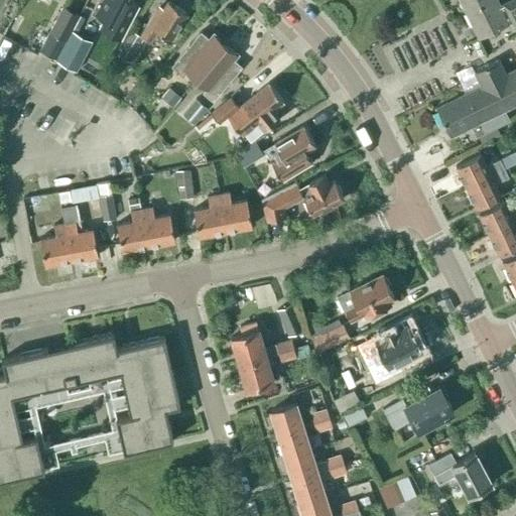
[(98,0),(92,12),(104,18),(99,28),(120,39),(138,5),(129,1),(129,0),(98,0)]
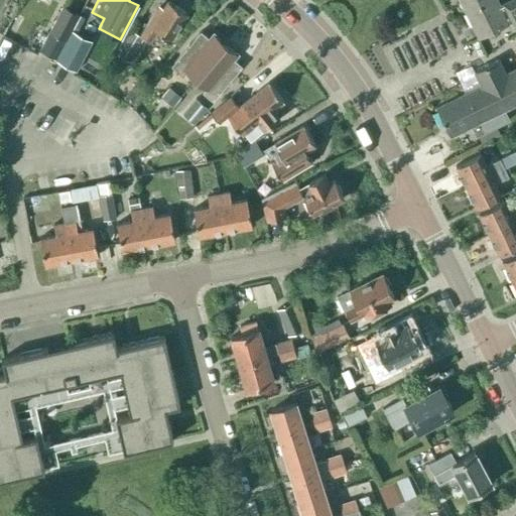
[(459,0),(466,12),(491,0),(459,0)]
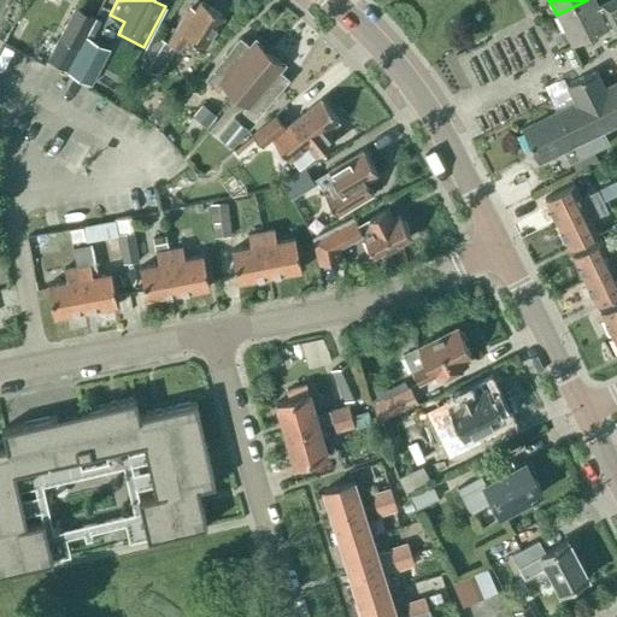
[(612,25),(616,36),(616,0),(610,0),(597,6),(593,0),(587,0),(557,15),(573,46),(607,29),(607,28),(612,25)]
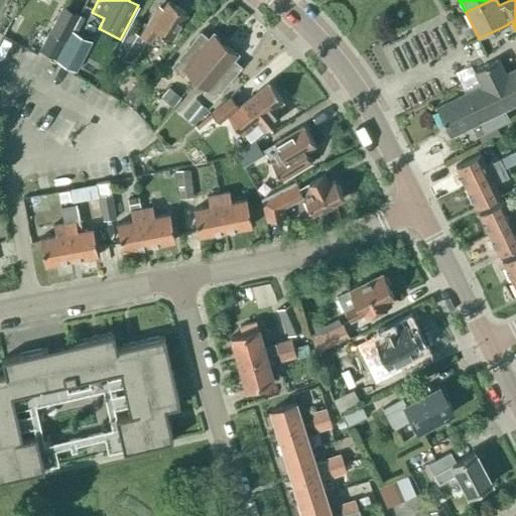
[(157,30),(170,38),(186,13),(168,1),(161,12),(156,9),(140,35),(150,41),(157,30)]
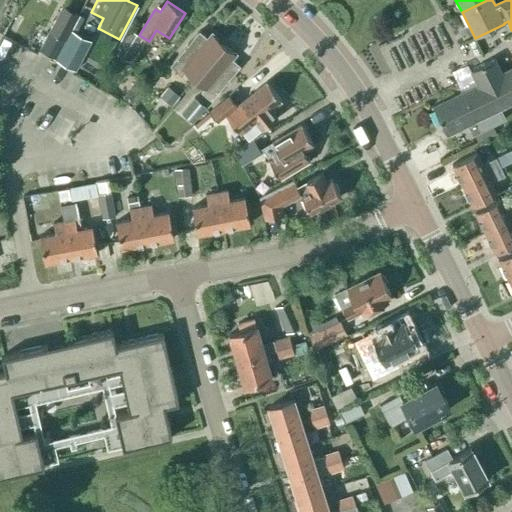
[(49,32),(39,50),(57,60),(72,31),(81,16),(63,6),(49,32)]
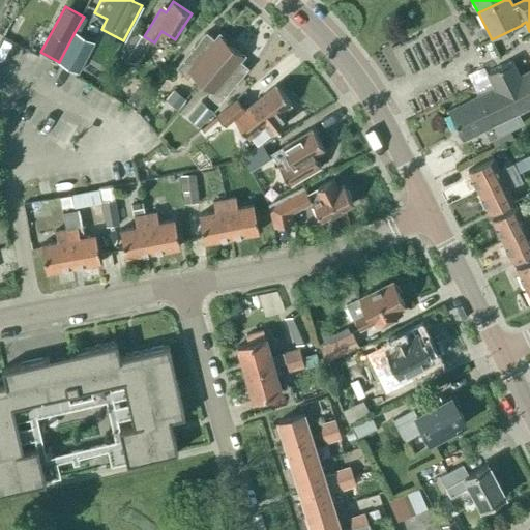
[(133,30),(118,56),(131,63),(147,38),(133,30)]
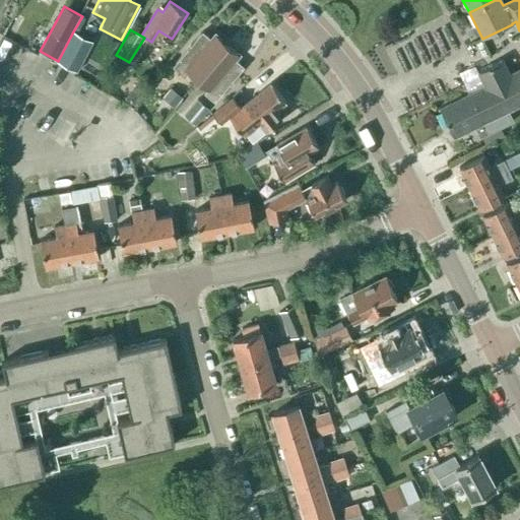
[(92,42),(73,31),(58,61),(57,61),(76,72),(92,42)]
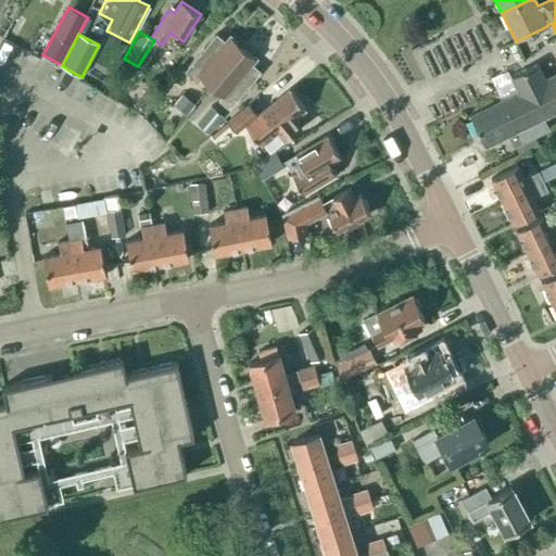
[(196,80),(200,76),(211,86),(242,48),(229,37),(225,41),(216,34),(185,71),(196,80)]
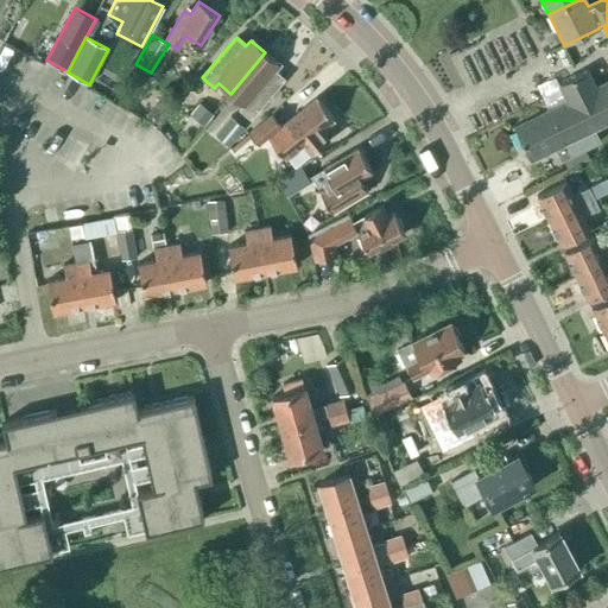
[(276,69),(279,64),(265,52),(230,94),(242,105),(239,109),(251,119),(285,78),(276,69)]
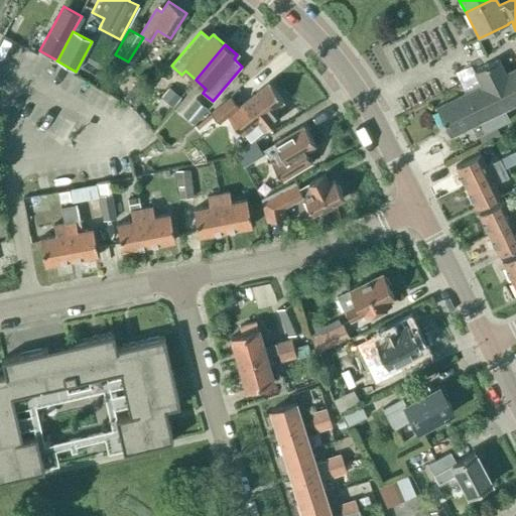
[(515,68),(505,74),(498,59),(474,72),(478,79),(464,89),(466,93),(435,108),(449,136),(471,126),(476,136),(509,120),(504,110),(515,103),(515,68)]
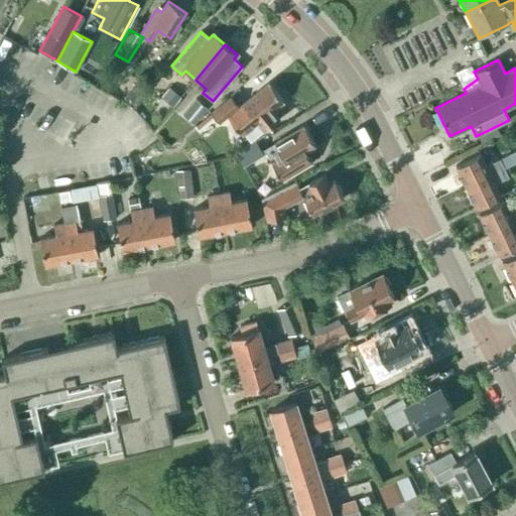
[(231,97),(212,113),(220,123),(228,116),(243,135),(258,123),(264,131),(279,119),(272,110),(284,101),(269,82),(242,104),(243,104),(240,106),(231,97)]
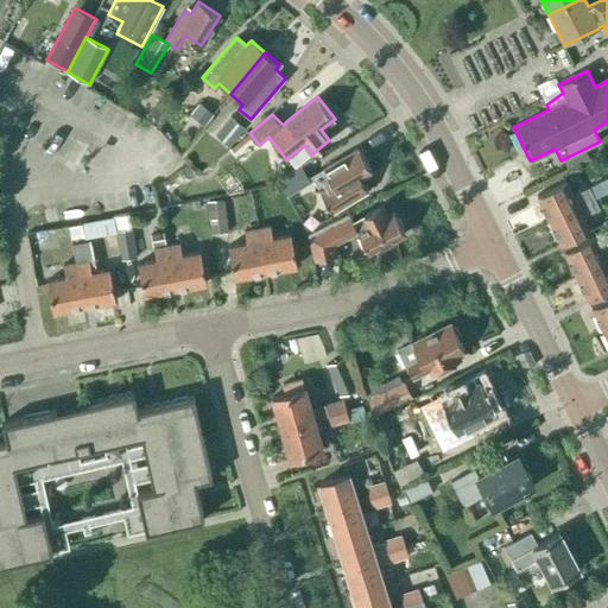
[(188,114),(202,125),(211,113),(197,102),(188,114)]
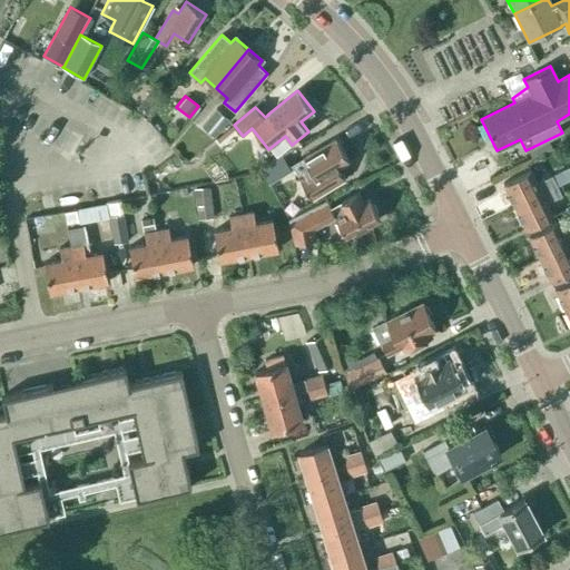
[(200,126),(214,137),(228,120),(215,108),(200,126)]
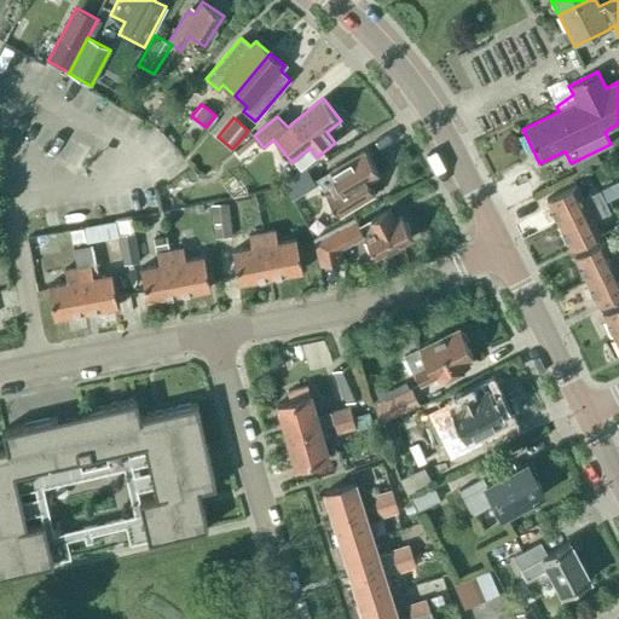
[(329,172),(316,179),(323,191),(323,192),(337,217),(375,195),(368,183),(379,175),(364,150),(329,171),(329,172)]
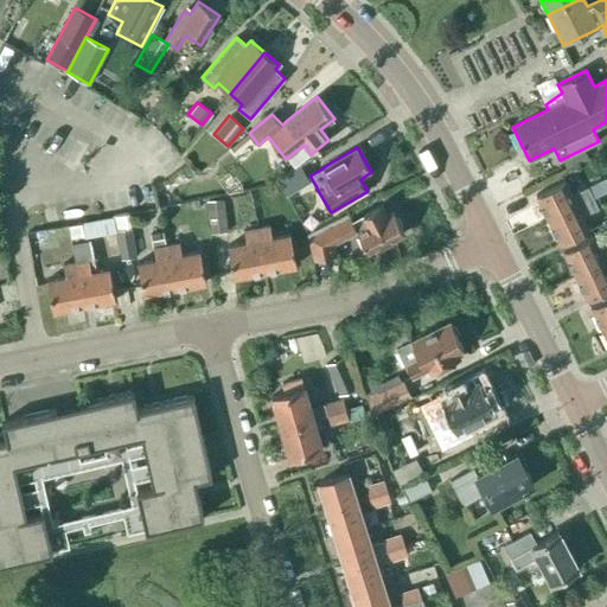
[(276,178),(287,195),(310,181),(299,165),(276,178)]
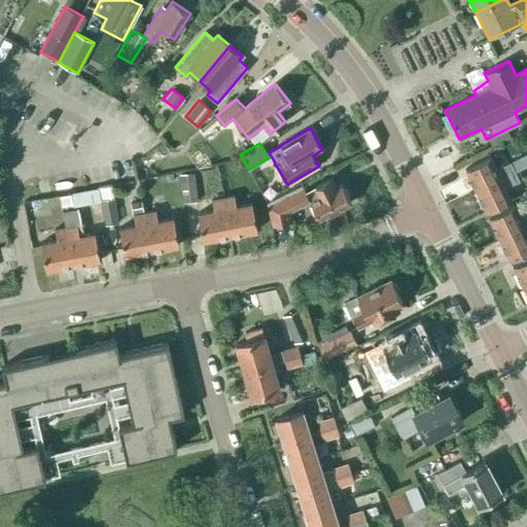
[(490,156),(465,169),(476,190),(515,172),(510,162),(496,168),(490,156)]
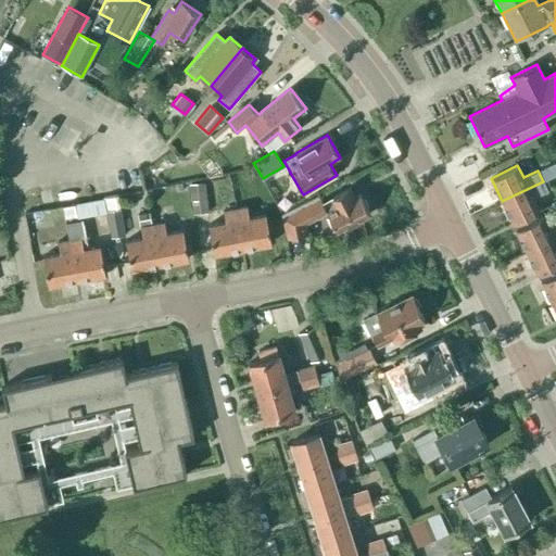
[(547,190),(545,187),(543,181),(502,201),(513,224),(539,211),(532,197),(547,190)]
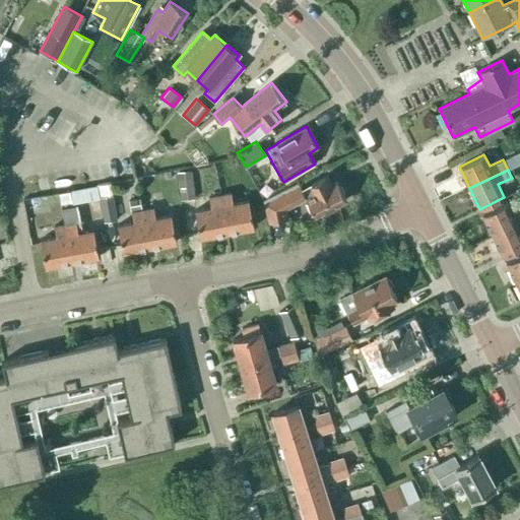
[(190,171),(178,173),(182,202),(194,201),(190,171)]
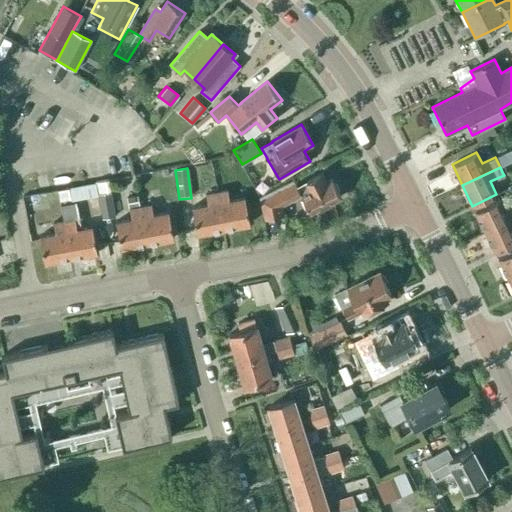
[(306,182),(297,187),(293,179),(259,197),(264,219),(283,215),(280,206),(300,195),(310,212),(340,196),(331,179),(323,183),(318,174),(305,181),(306,182)]
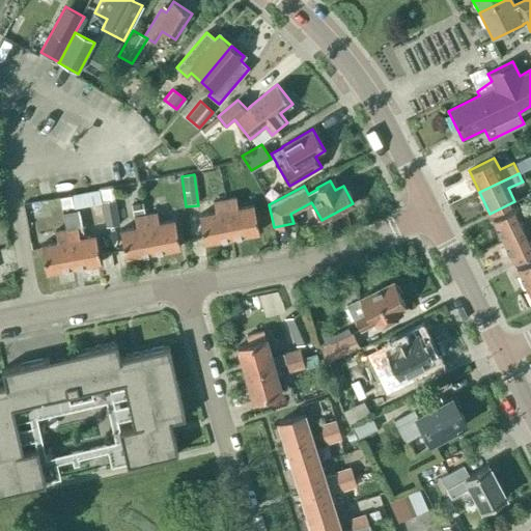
[(238,207),(235,197),(224,199),(231,238),(258,232),(253,204),(238,207)]
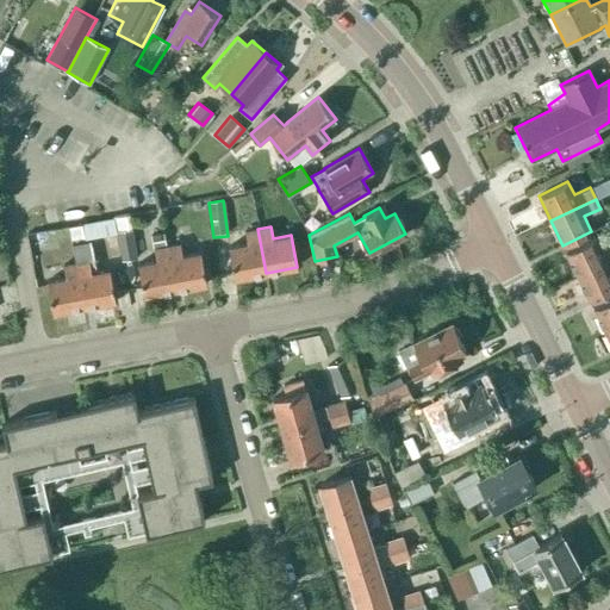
[(117,231),(123,261),(137,259),(131,229),(117,231)]
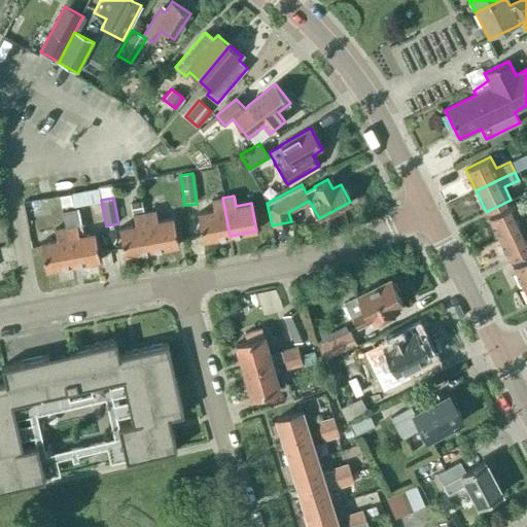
[(203,241),(230,236),(222,198),(211,200),(213,210),(197,213),(203,241)]
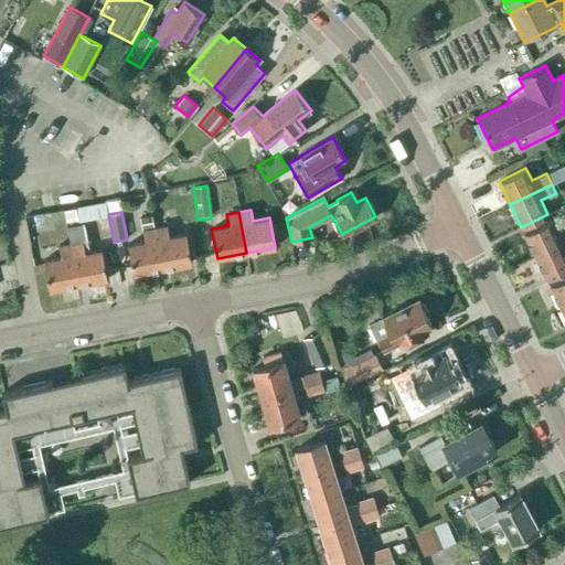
[(139,217),(140,228),(152,226),(151,215),(139,217)]
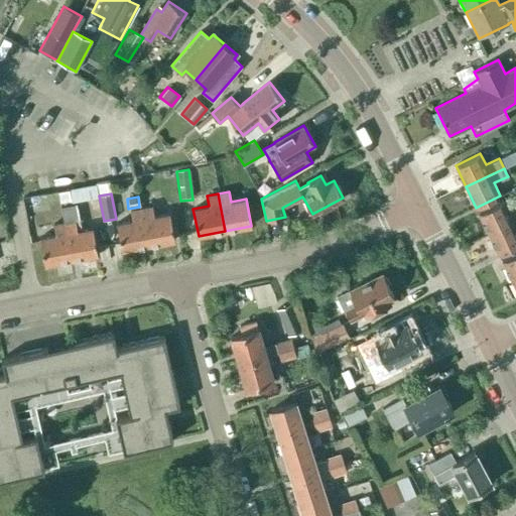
[(503,201),(479,213),(489,234),(515,220),(515,209),(509,213),(503,201)]
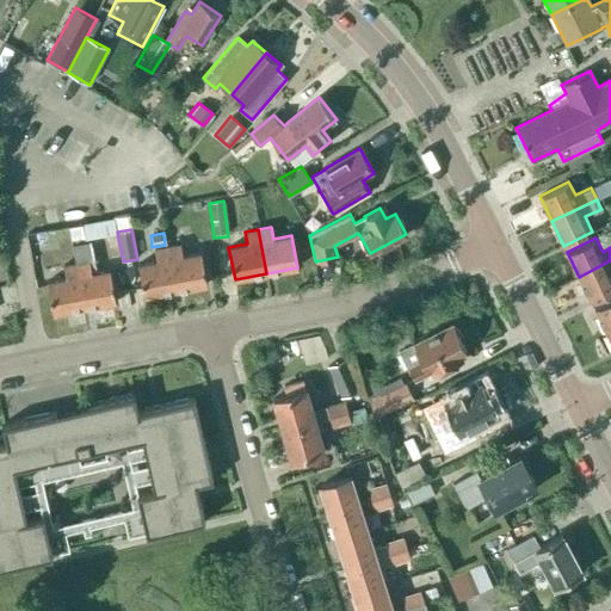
[(110,270),(96,272),(90,241),(72,245),(76,264),(84,308),(116,302),(110,270)]
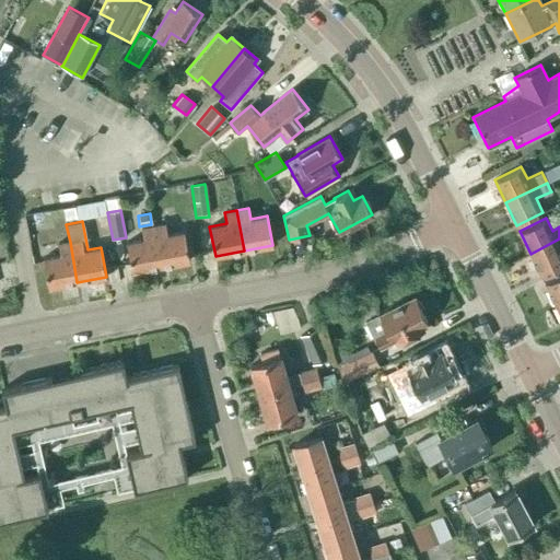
[(167,235),(165,224),(153,226),(161,267),(189,261),(184,232),(167,235)]
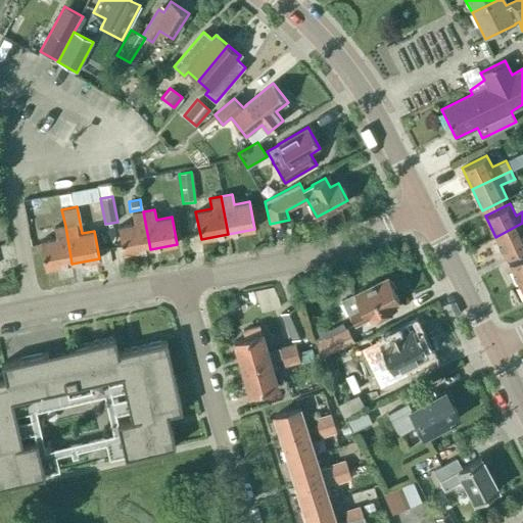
[(124,254),(150,249),(143,211),(132,214),(134,224),(117,227),(124,254)]
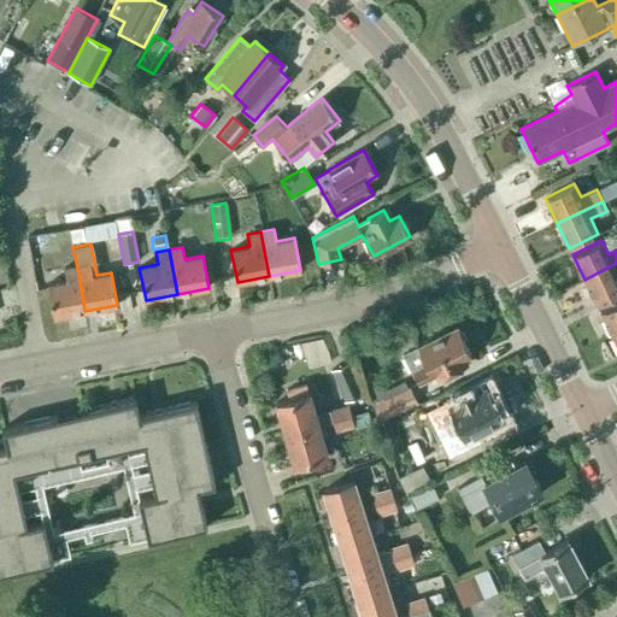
[(616,263),(585,280),(597,305),(616,294),(616,263)]
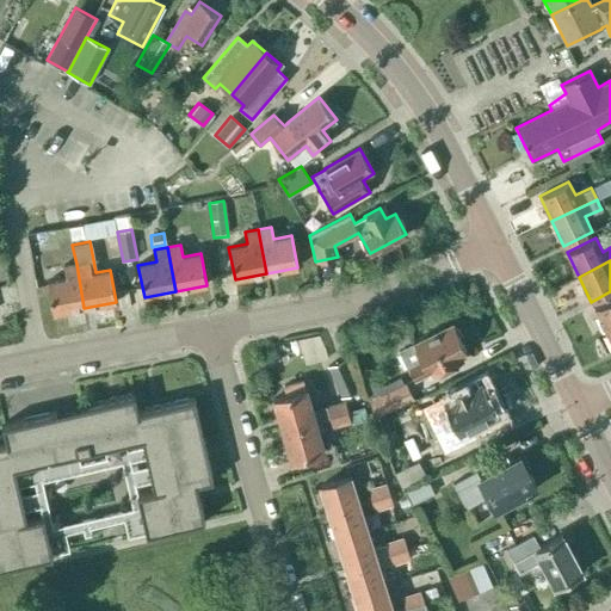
[(47,282),(53,314),(84,308),(76,264),(62,266),(65,278),(47,282)]
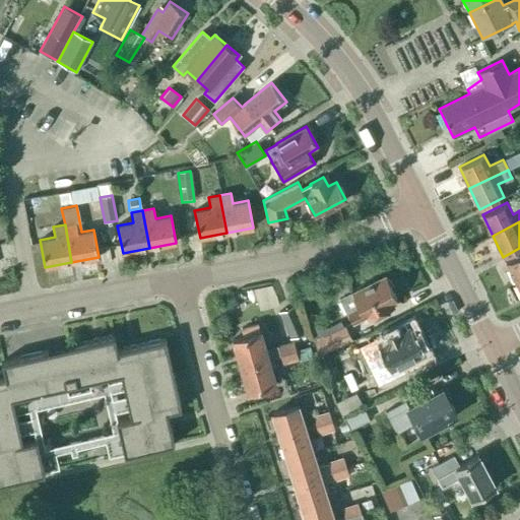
[(519,254),(505,262),(516,283),(519,280),(519,254)]
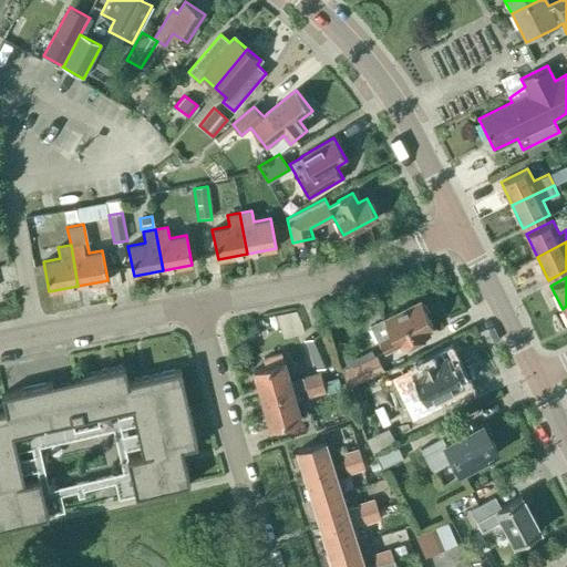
[(425,330),(432,326),(428,316),(429,311),(425,306),(422,305),(421,301),(371,326),(384,353),(400,346),(402,349),(428,336),(425,330)]
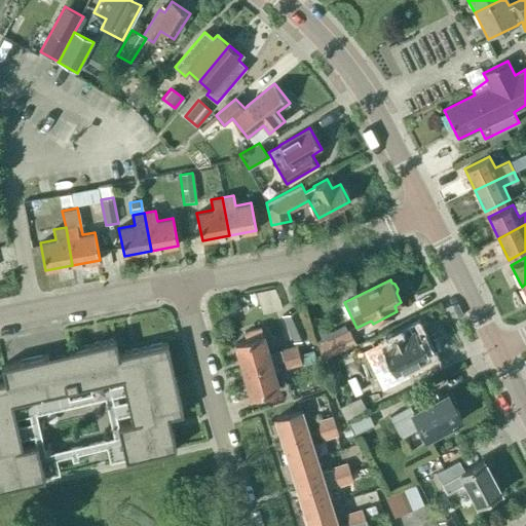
[(297,308),(280,315),(293,342),(308,336),(297,308)]
